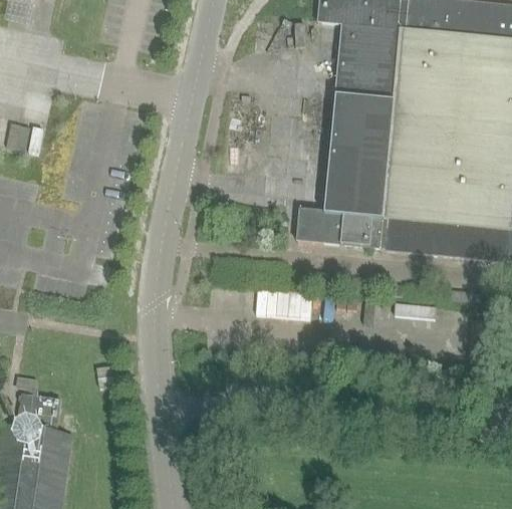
[(318,0),(316,16),(315,22),(340,24),(322,212),(298,209),(295,240),(511,261),(511,6),(448,0),(318,0)]
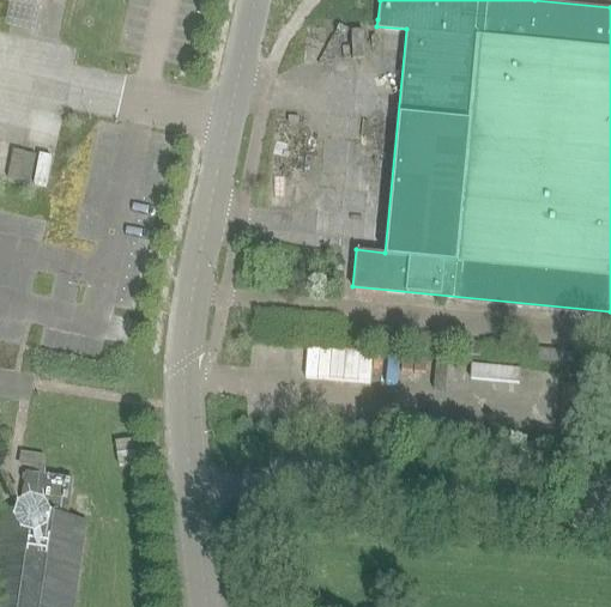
[(465,338),(464,348),(464,351),(477,352),(478,339),(465,338)]
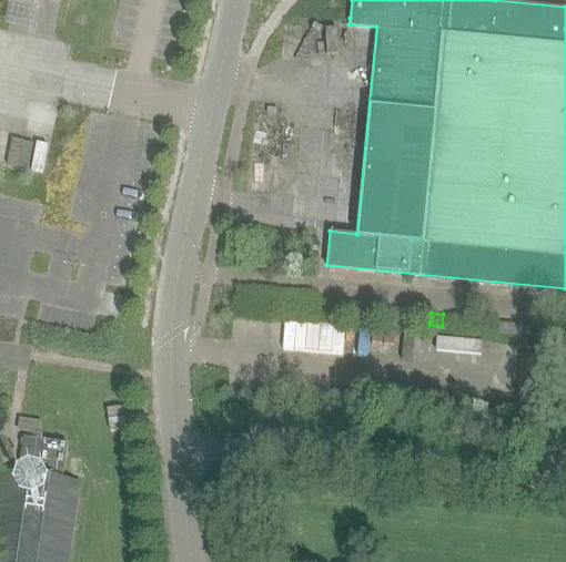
[(529,324),(493,319),(492,329),(528,334),(529,324)]
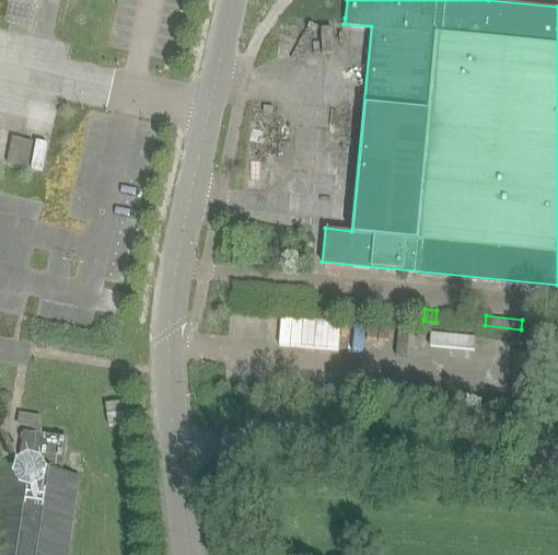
[(119,399),(103,401),(104,409),(120,406),(119,399)]
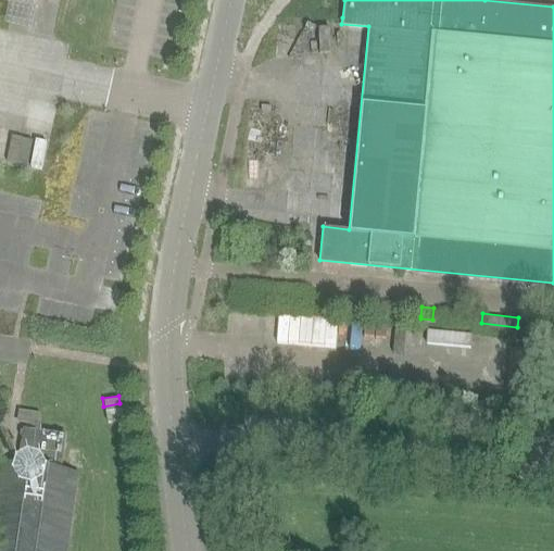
[(122,416),(120,405),(103,409),(105,420),(122,416)]
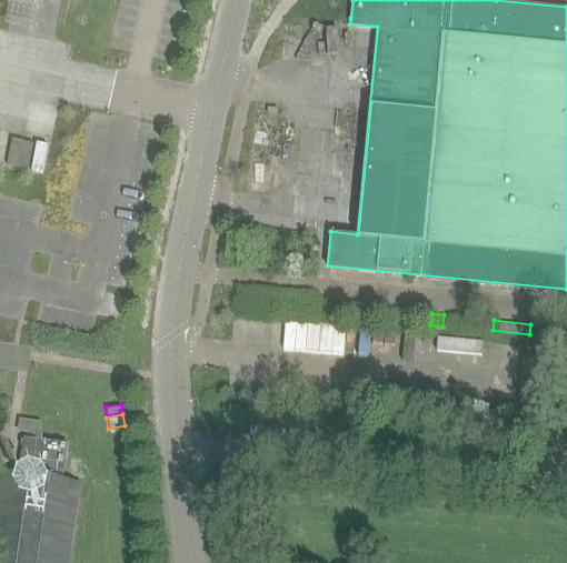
[(16,424),(37,428),(38,420),(17,416),(16,424)]
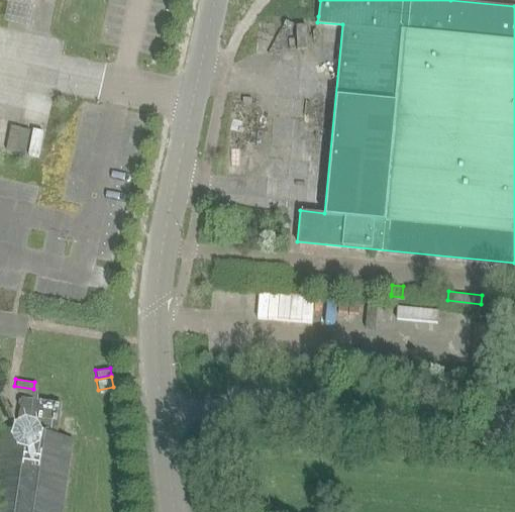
[(0,511),(59,511),(70,436),(55,433),(59,401),(20,396),(15,428),(0,425),(0,511)]
